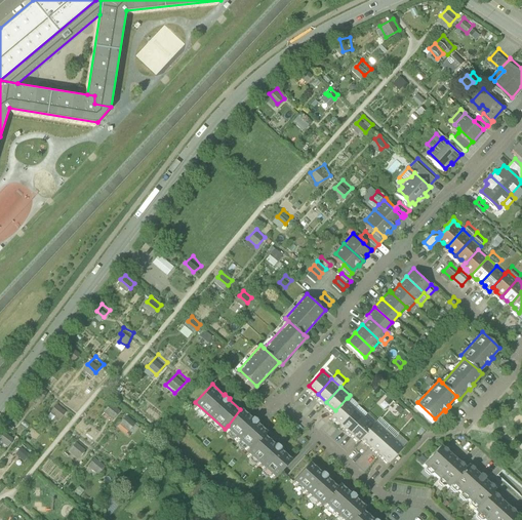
[(350,400),(356,406),(361,401),(361,400),(355,394),(350,400)]
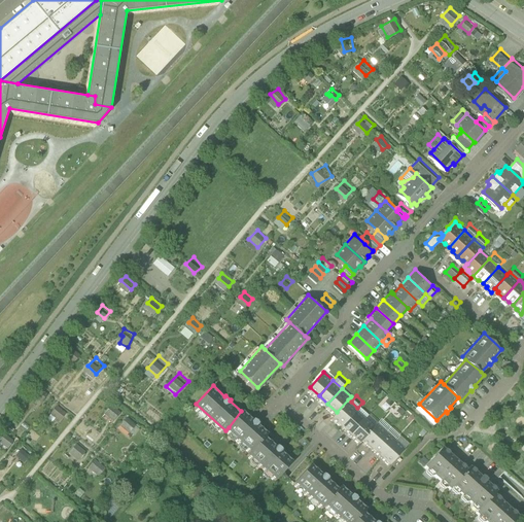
[(334,415),(344,423),(357,408),(351,402),(349,399),(348,399),(337,412),(334,415)]
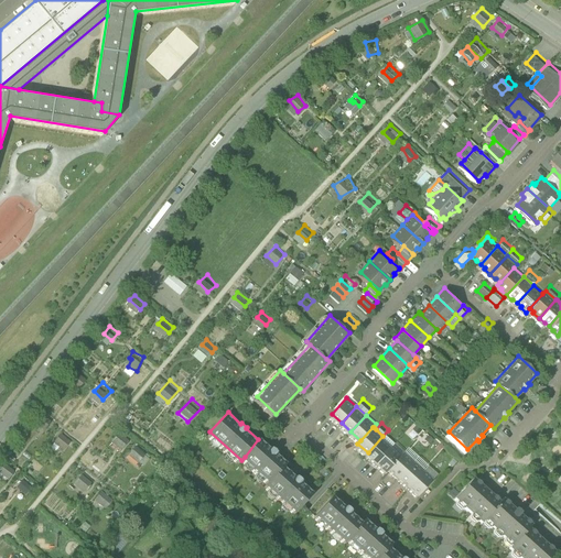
[(383,436),(392,445),(398,439),(388,430),(383,436)]
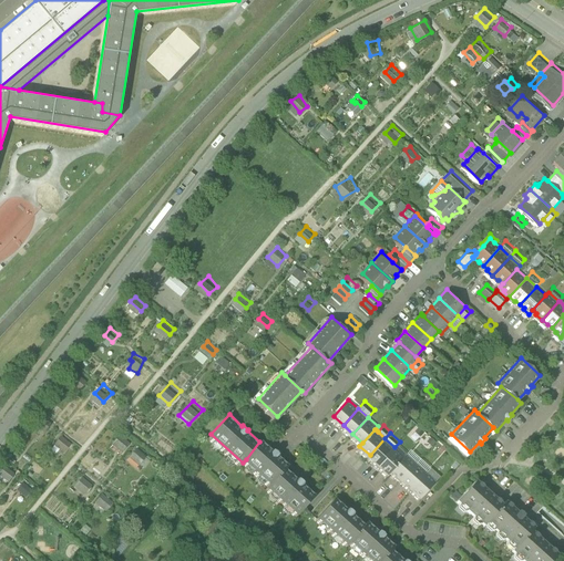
[(65,454),(73,444),(62,435),(54,445),(65,454)]
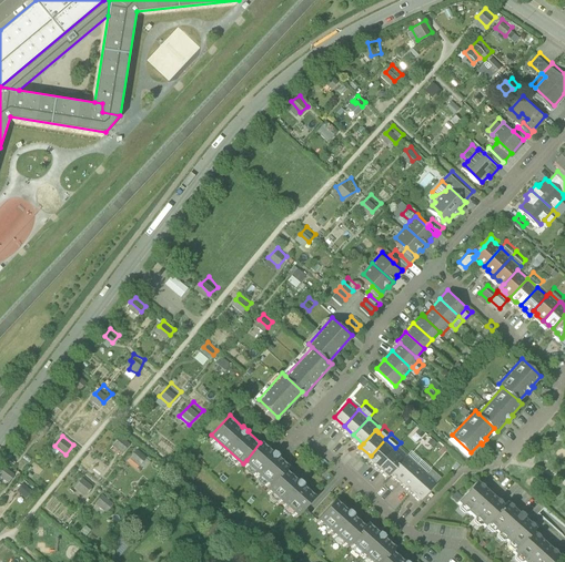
[(121,436),(117,441),(127,449),(131,442),(121,436)]
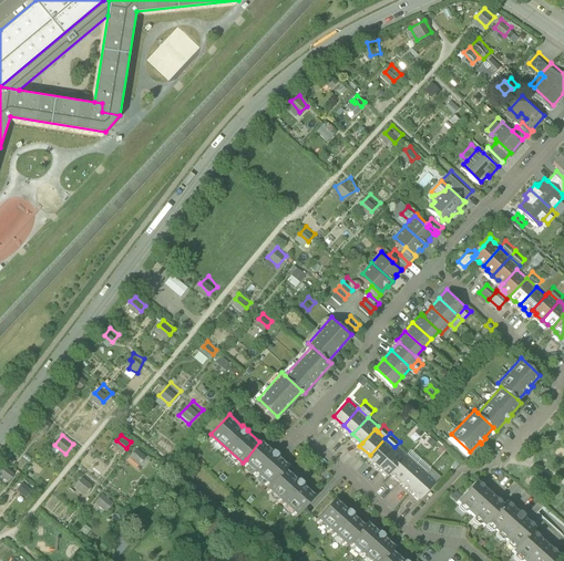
[(246,459),(272,482),(287,467),(290,464),(279,454),(280,453),(275,447),(274,448),(263,438),(259,442),(246,459)]
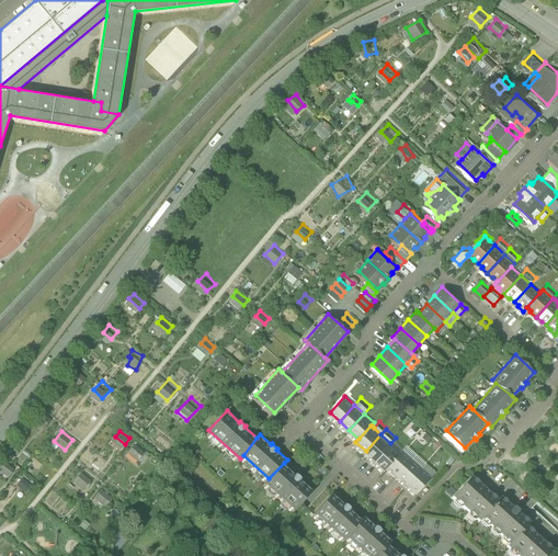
[(390,443),(380,434),(366,451),(375,460),(390,443)]
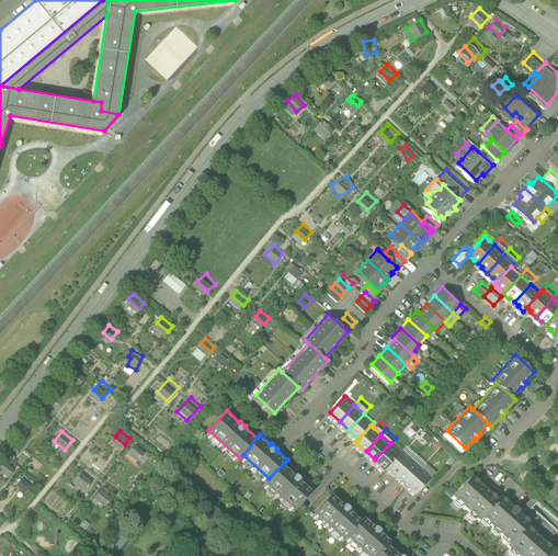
[(400,451),(403,449),(405,446),(396,438),(390,443),(400,451)]
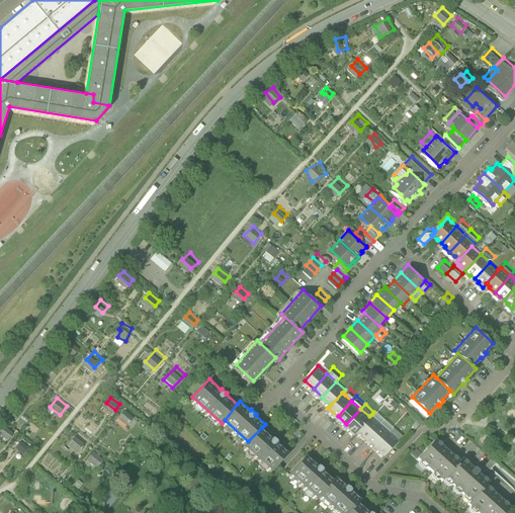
[(381,422),(387,416),(377,408),(372,414),(381,422)]
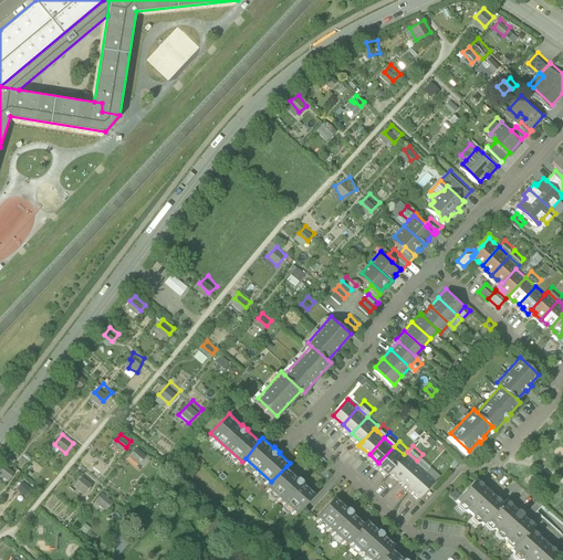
[(133,452),(148,463),(153,456),(137,446),(133,452)]
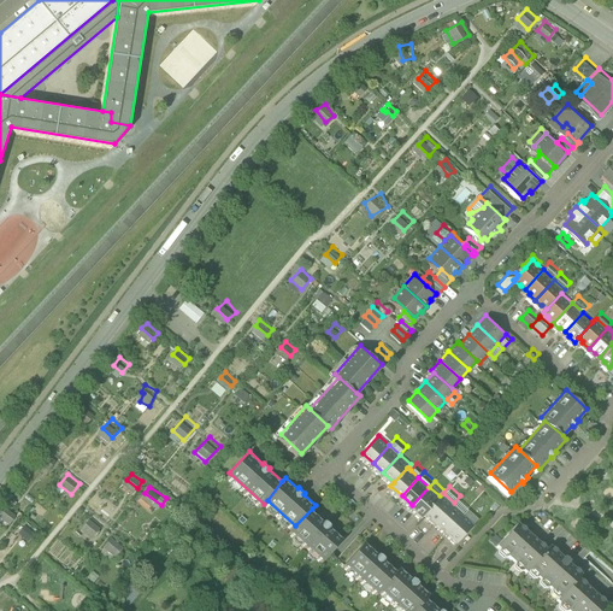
[(440,495),(429,487),(412,505),(424,515),(426,511),(440,497),(440,495)]
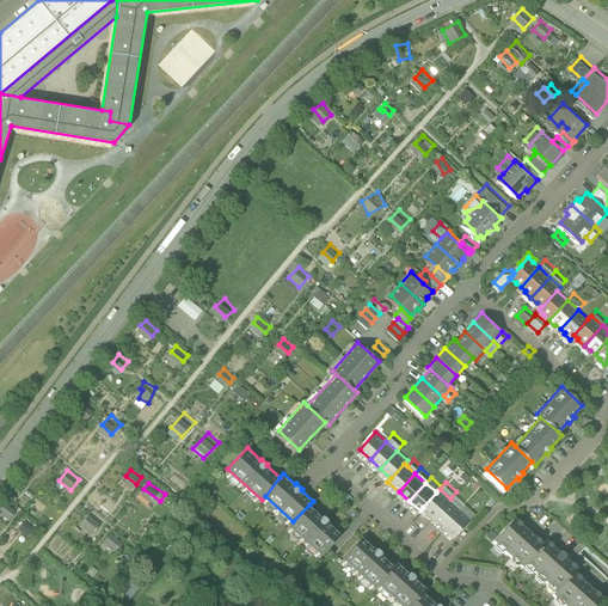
[(440,489),(436,491),(436,493),(423,507),(434,516),(450,499),(440,489)]
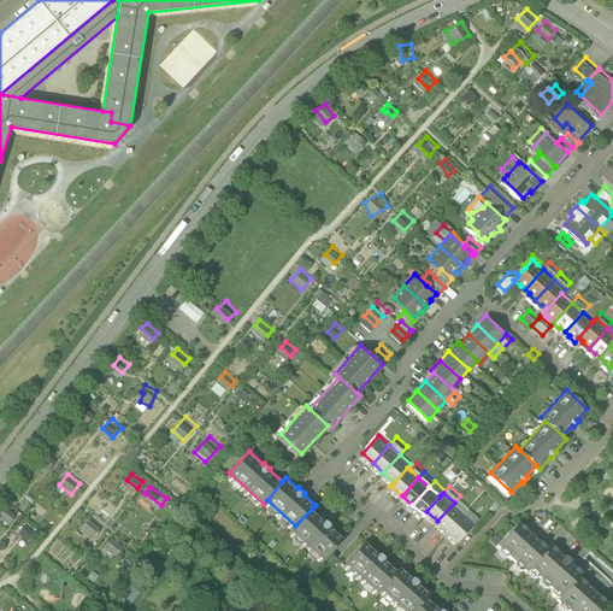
[(460,495),(454,503),(465,512),(471,505),(460,495)]
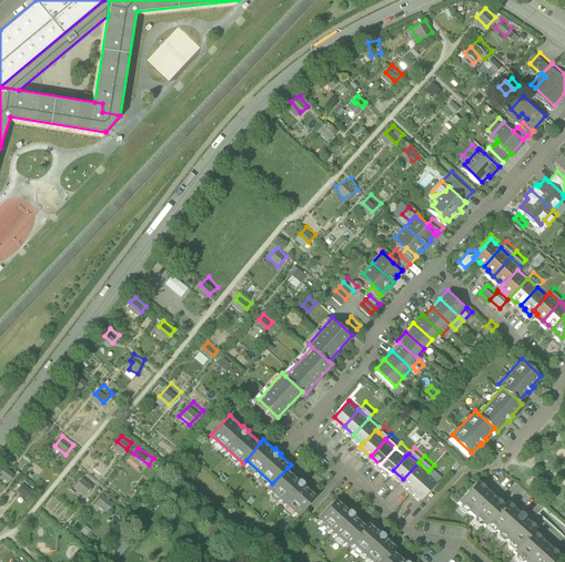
[(429,471),(419,462),(403,479),(413,488),(429,471)]
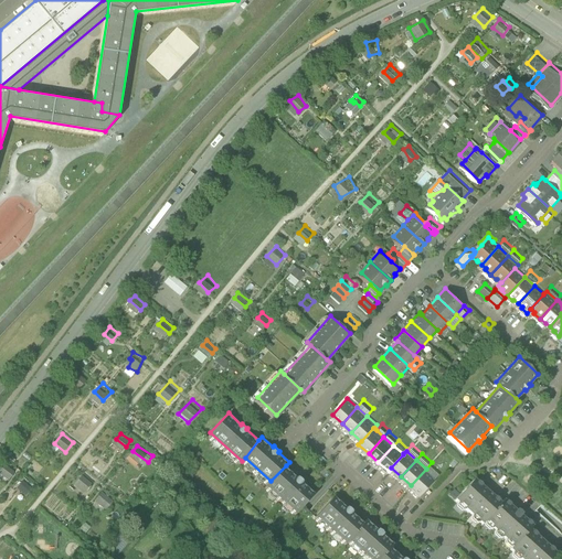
[(11,476),(16,471),(6,462),(1,468),(11,476)]
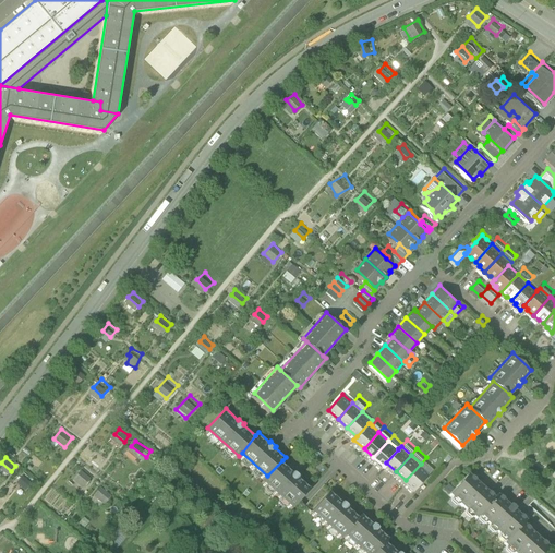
[(436,466),(426,457),(421,464),(431,472),(436,466)]
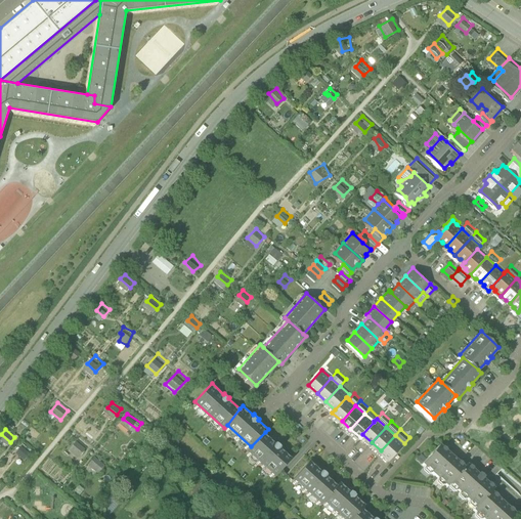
[(275,441),(265,432),(251,446),(248,449),(275,475),(293,457),(280,446),(281,444),(276,440),(275,441)]
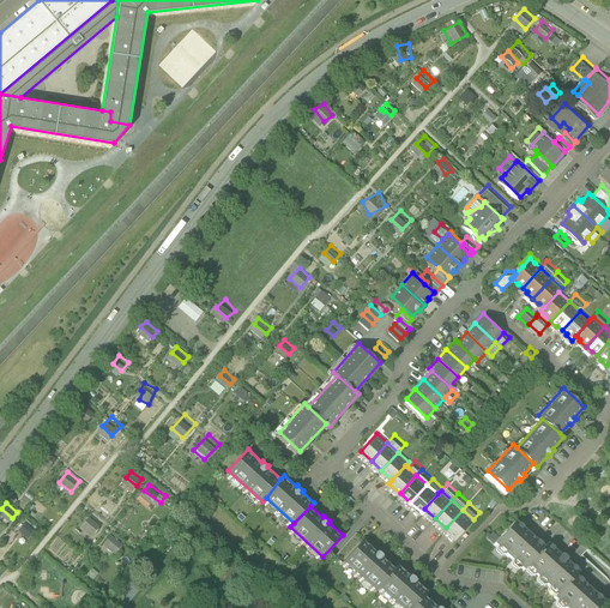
[(473,519),(463,510),(446,528),(457,537),(473,519)]
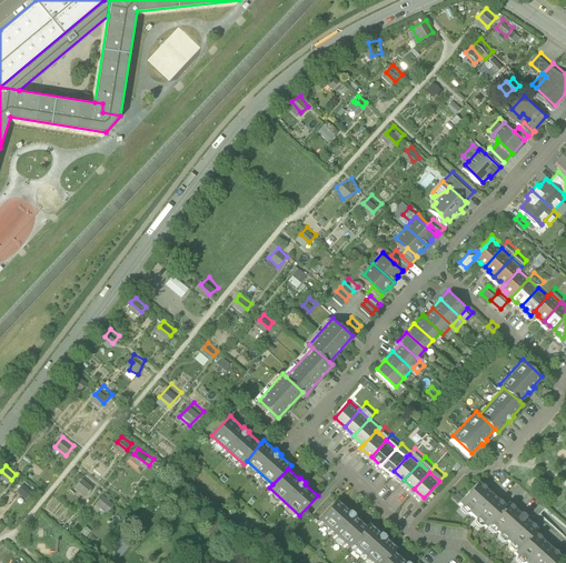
[(79,483),(90,492),(97,482),(86,474),(79,483)]
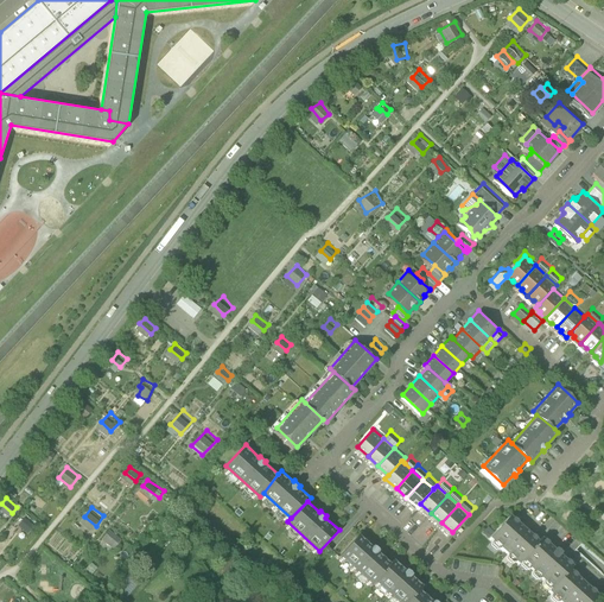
[(26,531),(37,520),(29,512),(18,523),(26,531)]
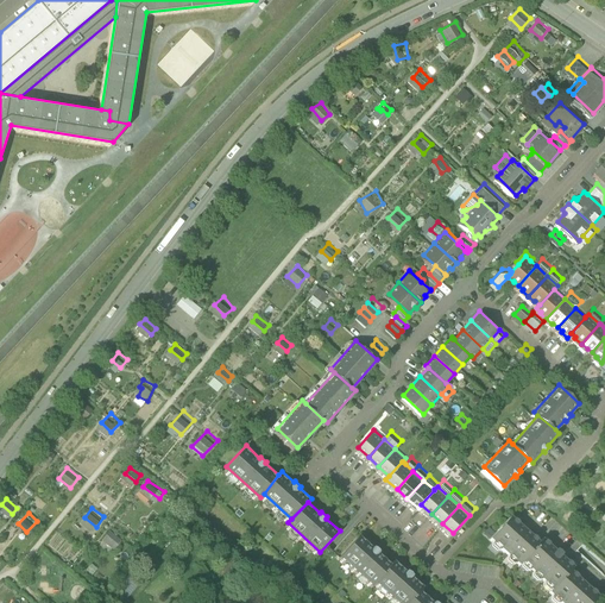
[(522,561),(525,558),(541,539),(512,514),(498,529),(493,535),(522,561)]
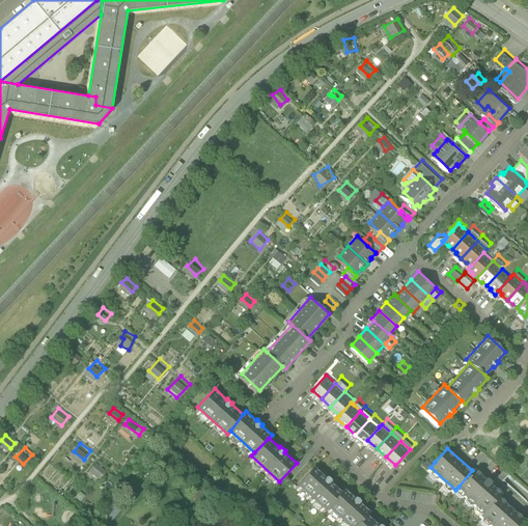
[(424,462),(431,467),(435,462),(428,457),(424,462)]
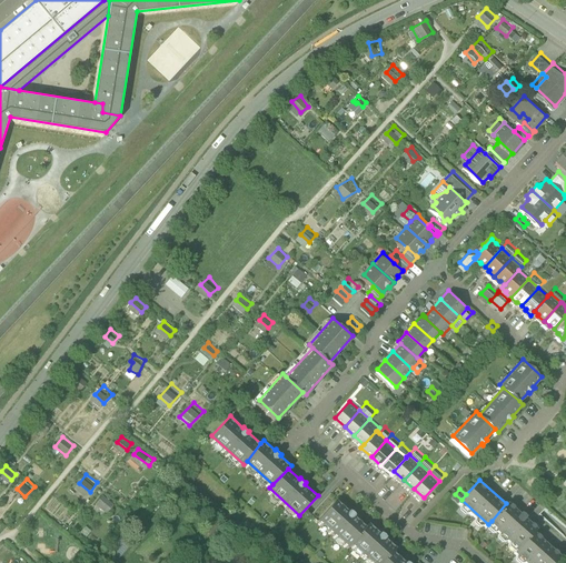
[(350,545),(353,542),(367,524),(355,514),(356,513),(351,508),(350,509),(337,498),(319,518),(350,545)]
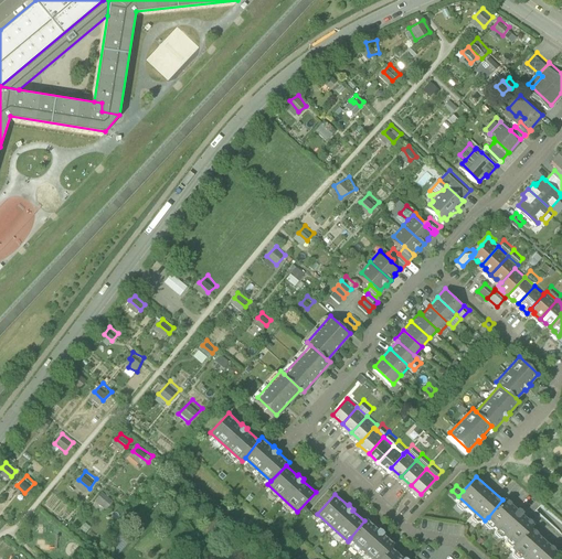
[(505,496),(502,500),(488,517),(516,543),(531,527),(534,523),(505,496)]
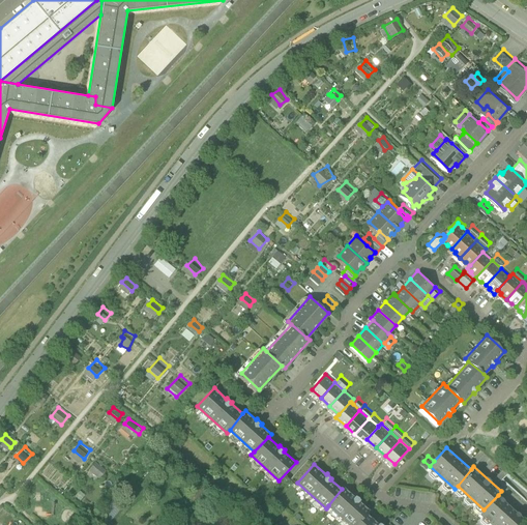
[(328,505),(350,524),(354,524),(368,513),(370,509),(359,500),(360,499),(356,494),(355,495),(345,486),(342,489),(328,505)]
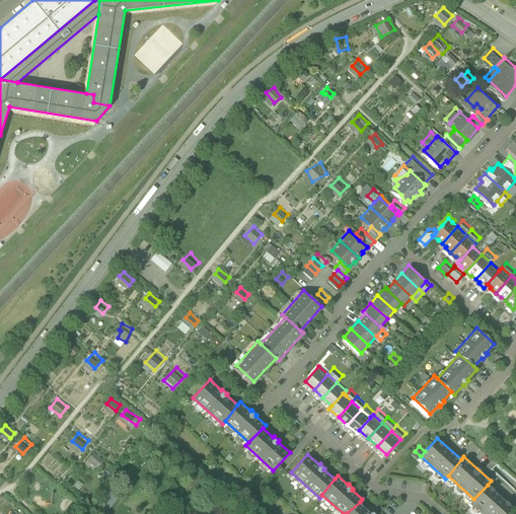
[(504,513),(512,506),(488,485),(473,499),(470,502),(485,513),(504,513)]
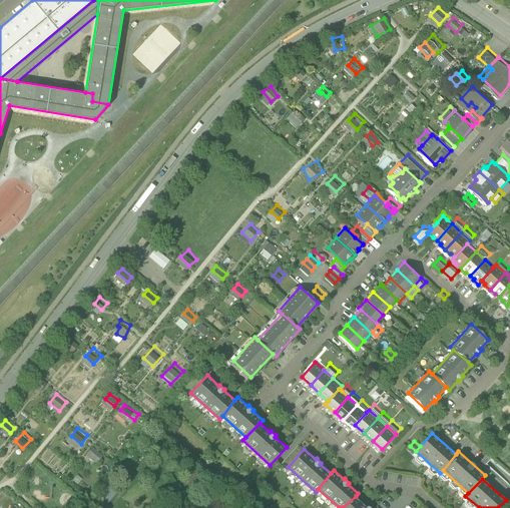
[(367,506),(356,496),(343,507),(371,507),(368,505),(367,506)]
